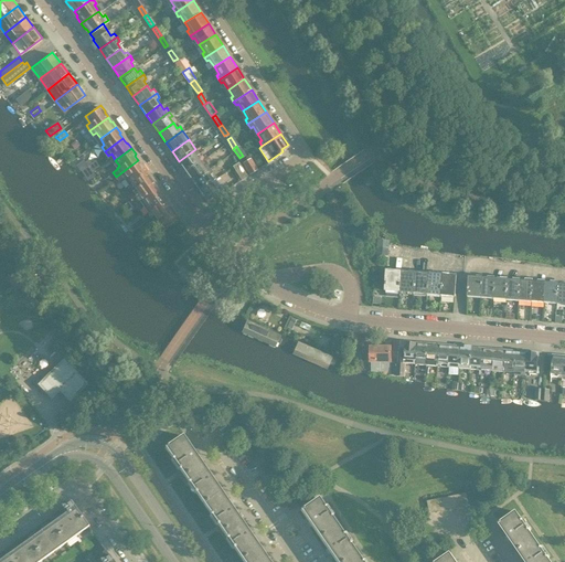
[(195,149),(179,161),(185,170),(200,160),(196,155),(199,152),(195,149)]
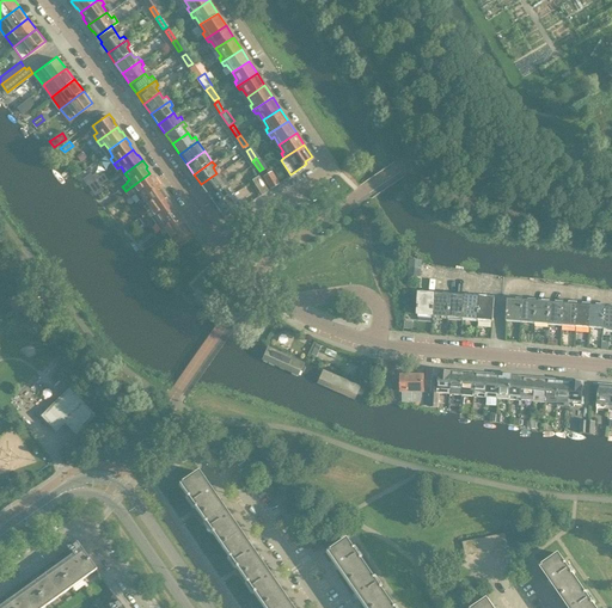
[(263,173),(271,185),(279,182),(270,170),(263,173)]
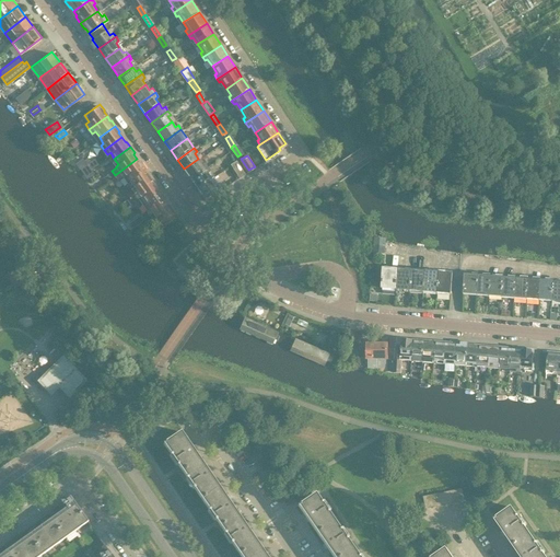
[(91,159),(86,162),(91,167),(98,162),(94,157),(91,159)]
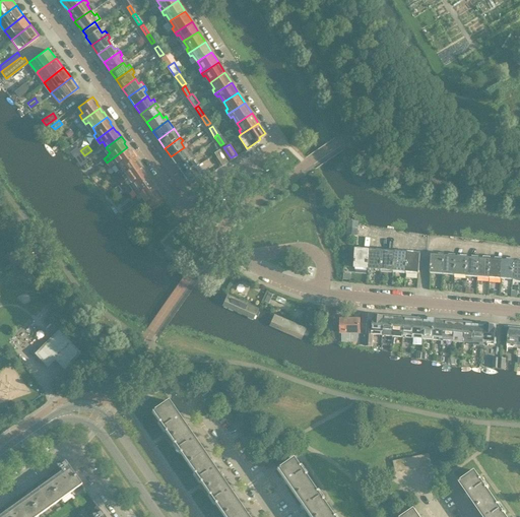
[(127,147),(107,163),(109,166),(113,163),(114,164),(117,162),(120,167),(135,156),(132,151),(130,151),(127,147)]
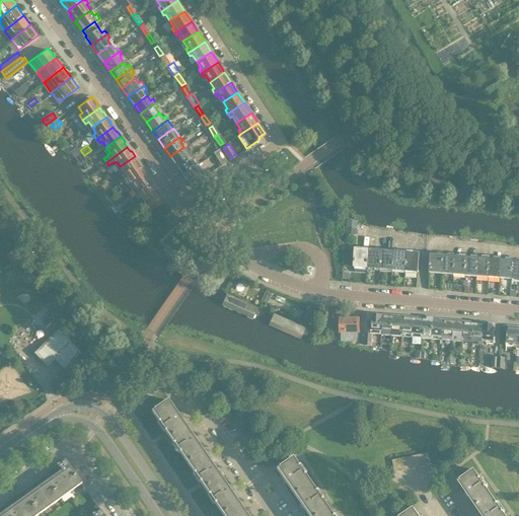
[(183,147),(170,156),(176,164),(192,153),(190,150),(187,152),(183,147)]
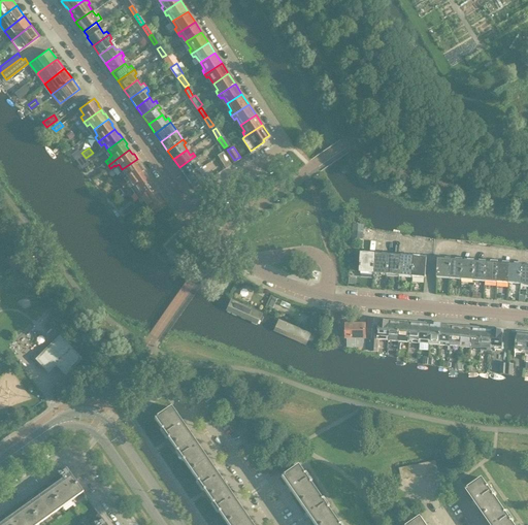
[(218,154),(226,166),(231,162),(223,151),(218,154)]
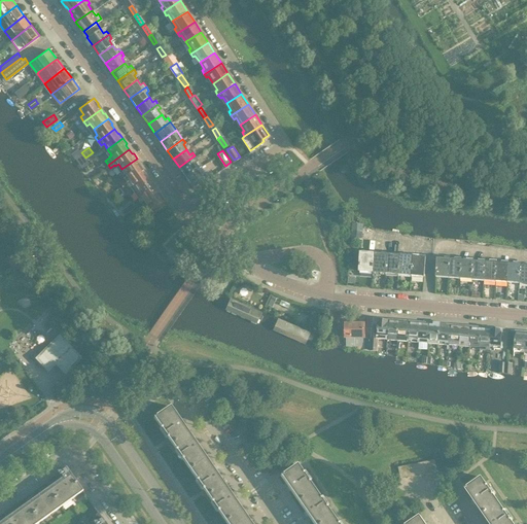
[(201,166),(198,160),(195,155),(179,167),(185,177),(201,166)]
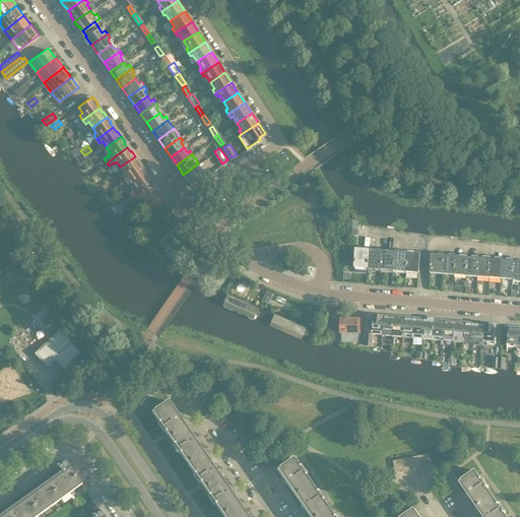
[(135,156),(120,167),(124,173),(121,175),(122,176),(118,179),(120,182),(141,168),(138,163),(139,162),(135,156)]
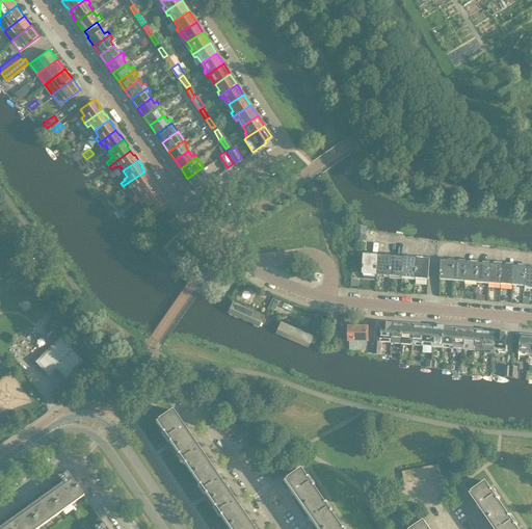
[(208,179),(210,177),(208,173),(207,173),(203,167),(187,179),(191,184),(194,188),(208,179)]
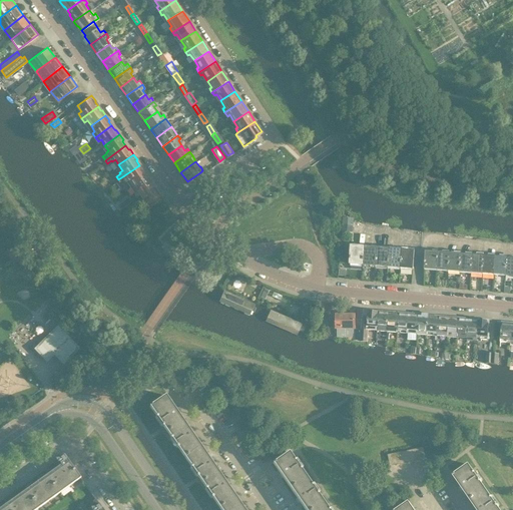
[(139,165),(118,179),(121,182),(125,180),(126,181),(128,179),(132,184),(147,174),(144,169),(142,169),(139,165)]
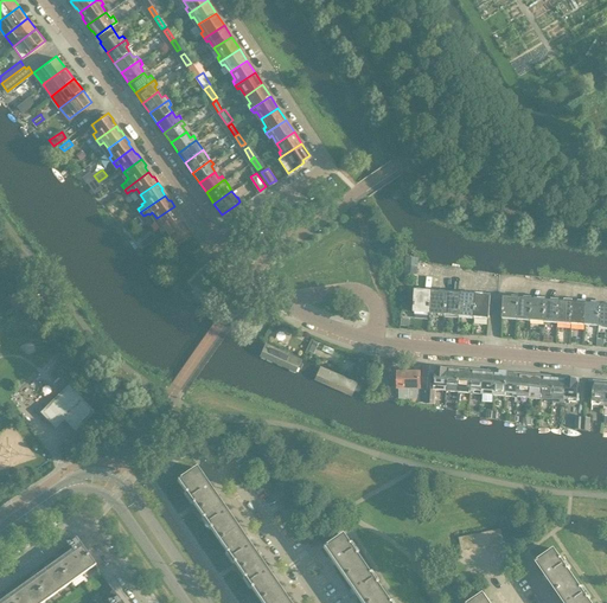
[(174,206),(157,218),(161,224),(158,226),(159,228),(154,231),(157,236),(181,218),(178,213),(178,212),(174,206)]
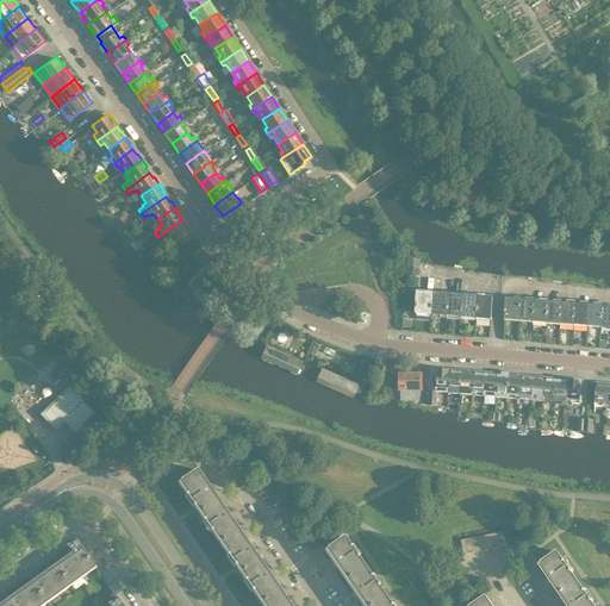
[(182,219),(157,237),(161,241),(166,237),(166,238),(169,236),(174,243),(179,241),(180,243),(191,236),(188,233),(192,230),(187,224),(186,224),(182,219)]
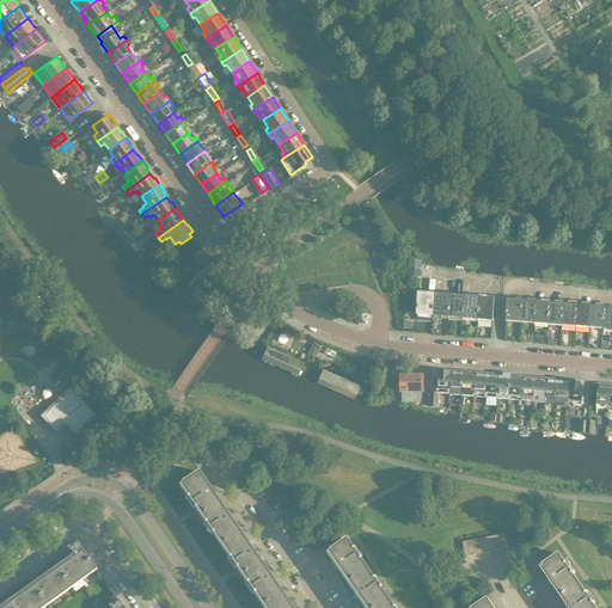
[(408,272),(420,274),(421,259),(418,259),(417,259),(409,258),(408,272)]
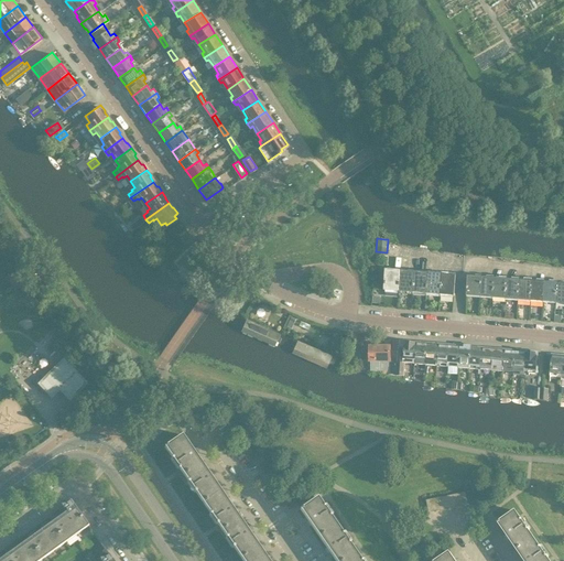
[(384,288),(399,289),(400,269),(386,268),(384,288)]
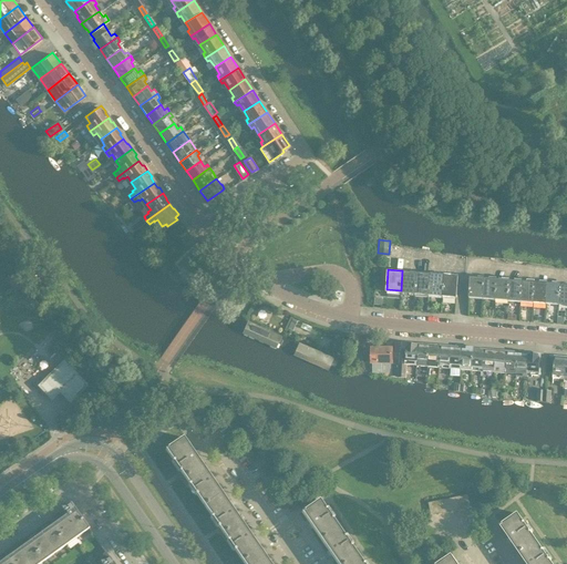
[(416,272),(402,270),(401,290),(415,291),(416,272)]
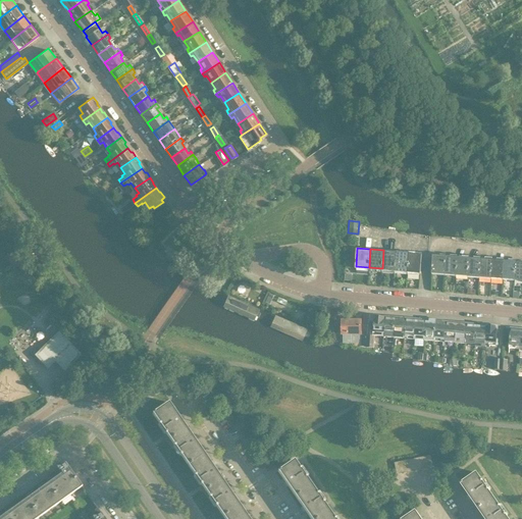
[(397,251),(383,250),(382,268),(396,269),(397,251)]
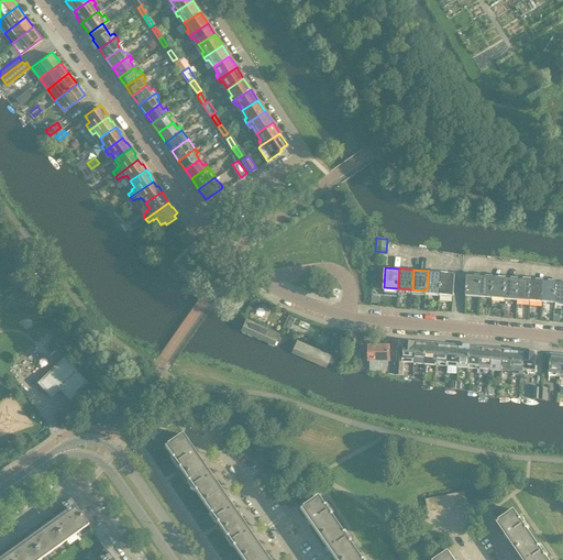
[(442,272),(428,271),(427,291),(440,292),(442,272)]
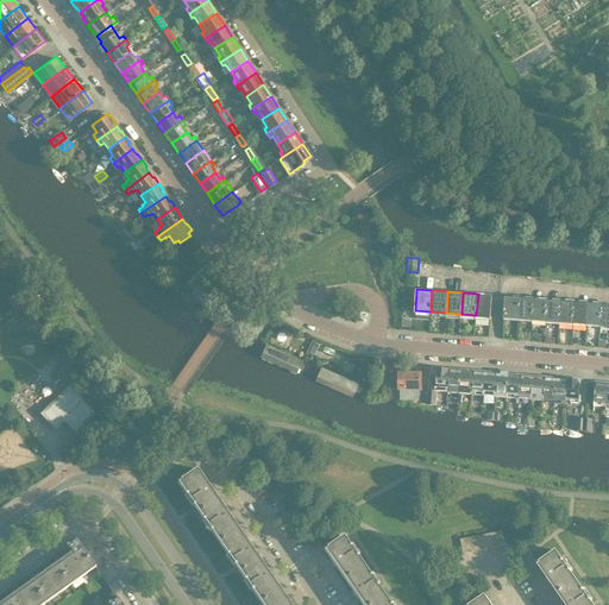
[(493,295),(478,294),(476,315),(490,316),(493,295)]
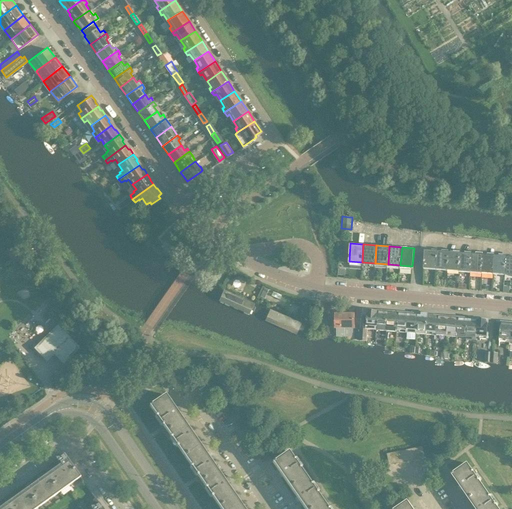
[(423,267),(435,268),(436,250),(425,249),(423,267)]
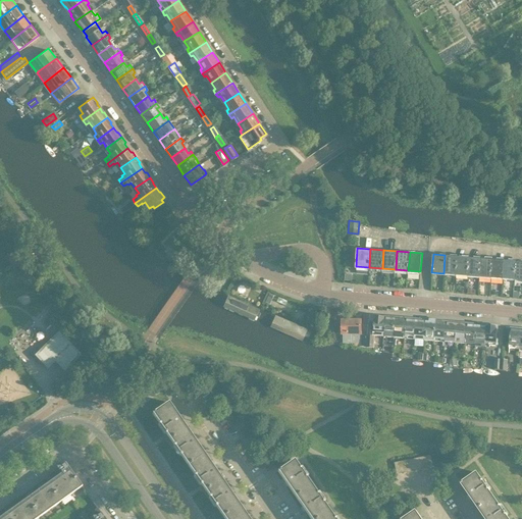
[(457,256),(445,255),(444,273),(455,274),(457,256)]
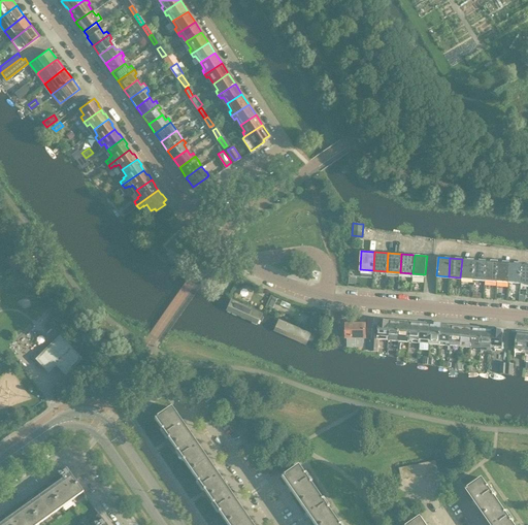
[(473,259),(462,259),(460,277),(472,277),(473,259)]
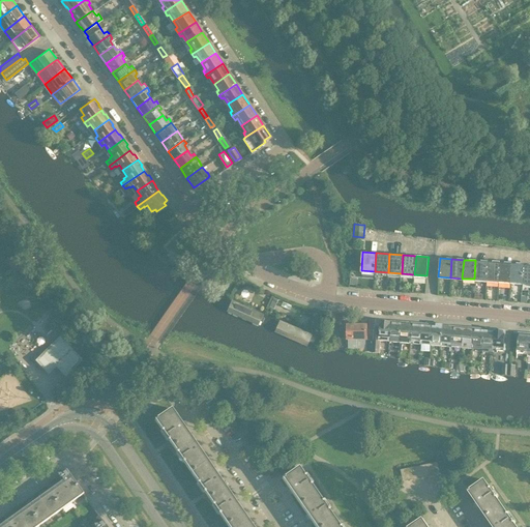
[(487,261),(475,260),(474,279),(486,280),(487,261)]
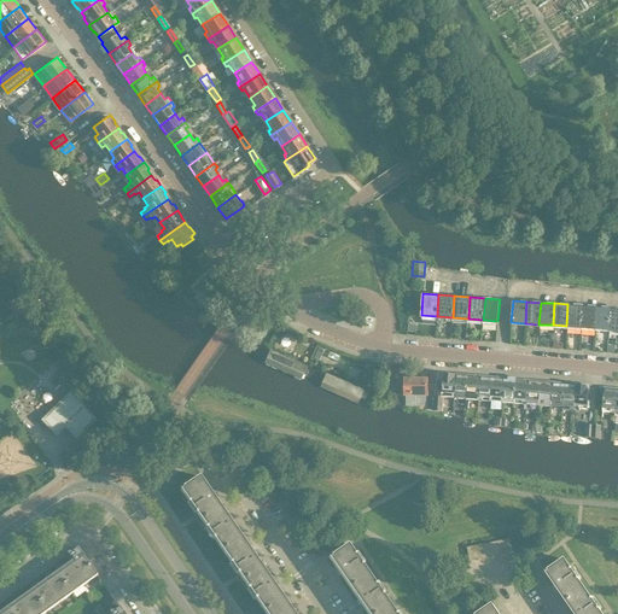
[(582,305),(567,304),(566,326),(581,327),(582,305)]
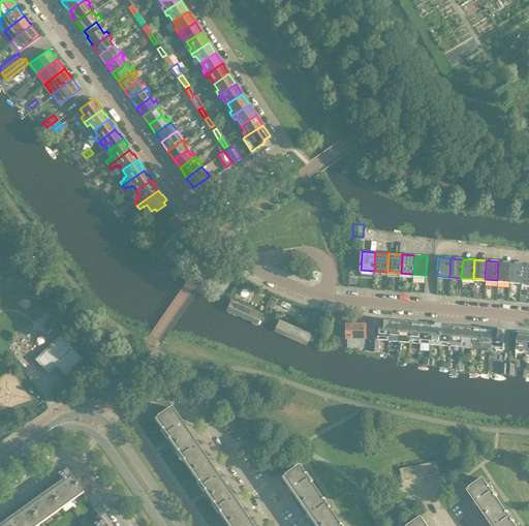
[(510,263),(498,261),(497,280),(508,281),(510,263)]
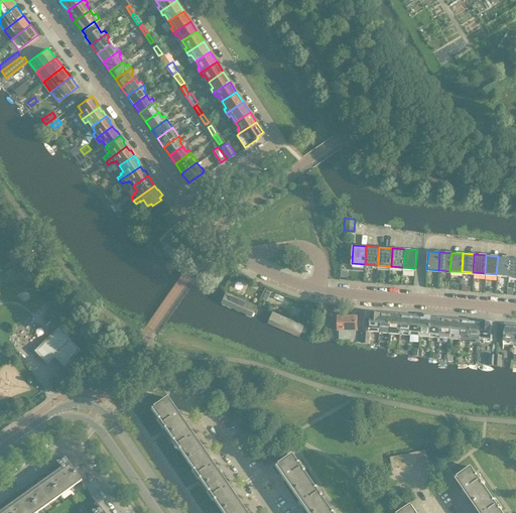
[(509,257),(498,256),(496,274),(508,275),(509,257)]
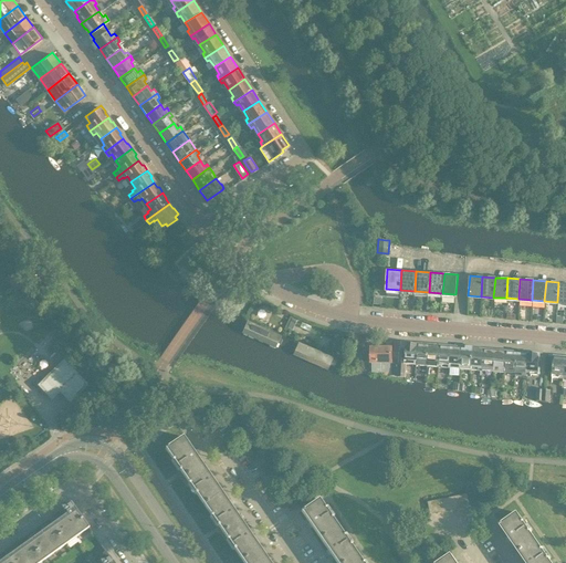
[(259,295),(254,303),(259,305),(261,302),(266,304),(269,301),(259,295)]
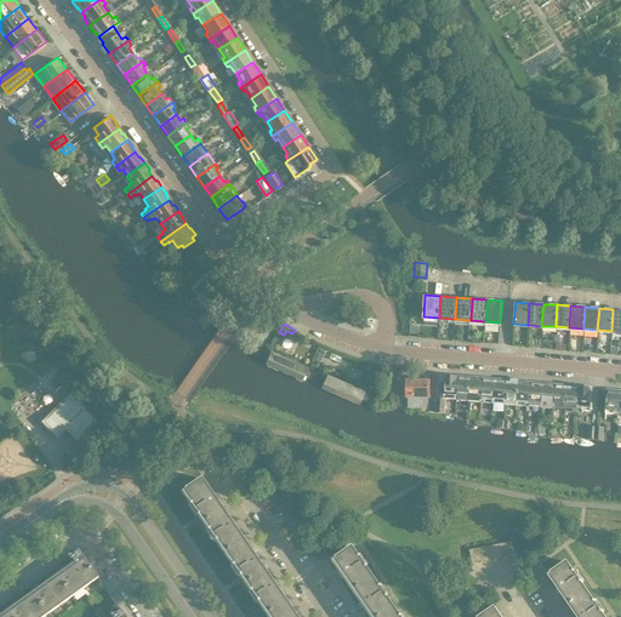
[(322,359),(325,348),(320,346),(315,356),(322,359)]
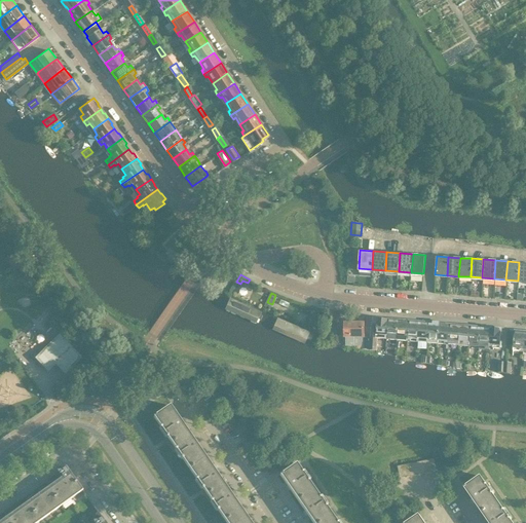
[(379,316),(378,316),(377,328),(375,328),(375,334),(376,334),(376,336),(377,336),(387,336),(388,316),(384,316),(384,315),(379,314),(379,316)]
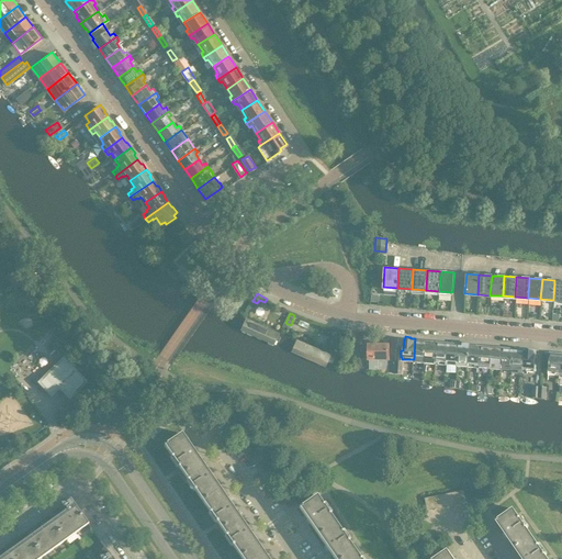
[(418,339),(415,338),(414,359),(424,360),(426,338),(420,338),(418,339)]
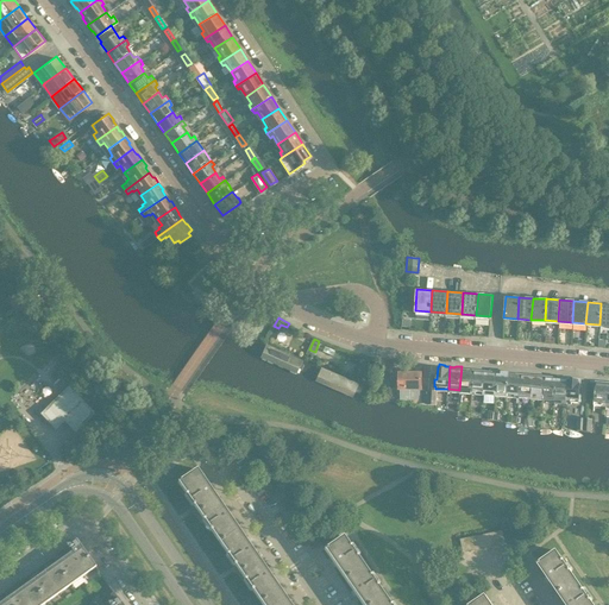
[(468,367),(462,366),(459,390),(471,391),(473,369),(469,369),(468,367)]
